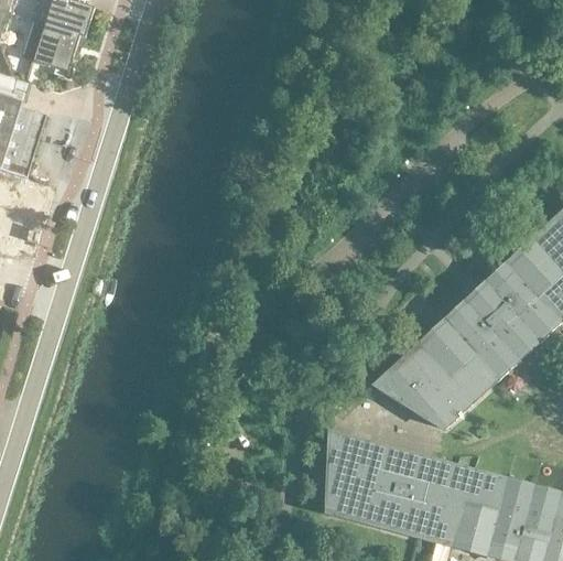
[(80,3),(80,0),(51,0),(44,24),(79,35),(84,36),(94,7),(80,3)]
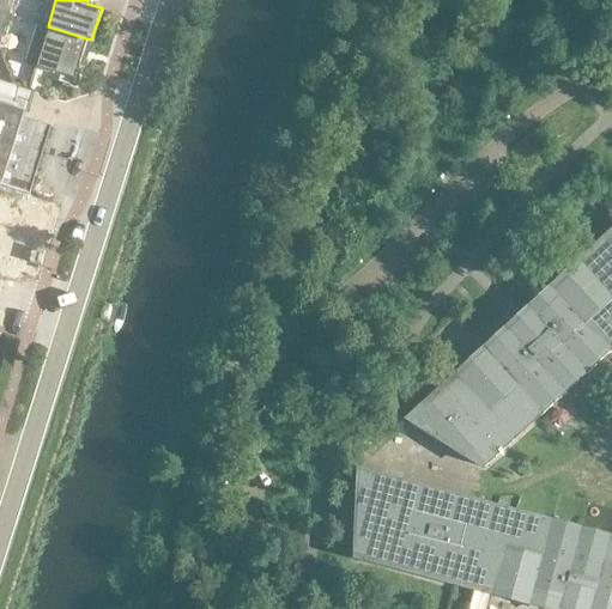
[(35,65),(35,66),(73,78),(86,38),(48,26),(36,65),(35,65)]
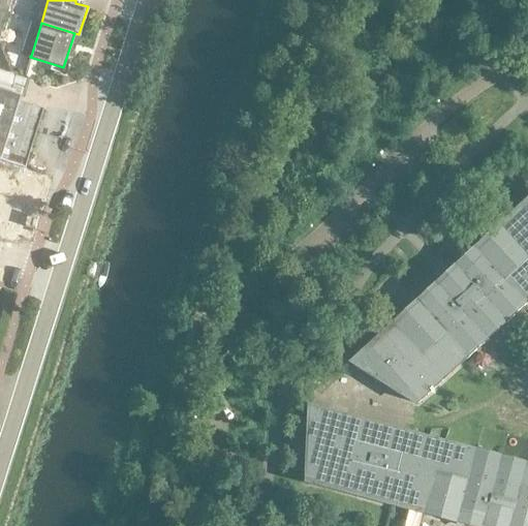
[(0,156),(25,164),(42,106),(19,99),(21,94),(0,87),(0,156)]
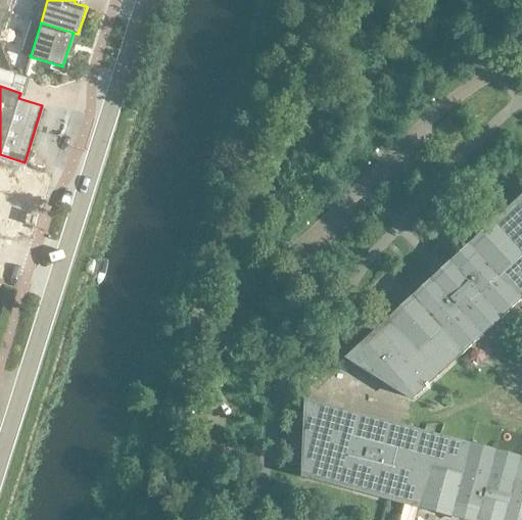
[(0,225),(4,227),(25,162),(0,154),(0,225)]
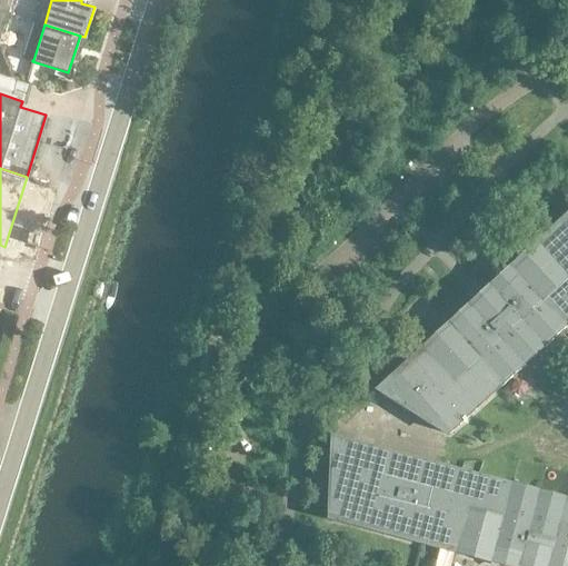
[(567,220),(566,218),(510,269),(517,276),(498,293),(492,286),(470,306),(476,314),(457,330),(451,324),(378,390),(436,427),(436,426),(438,421),(448,433),(567,321),(567,220)]
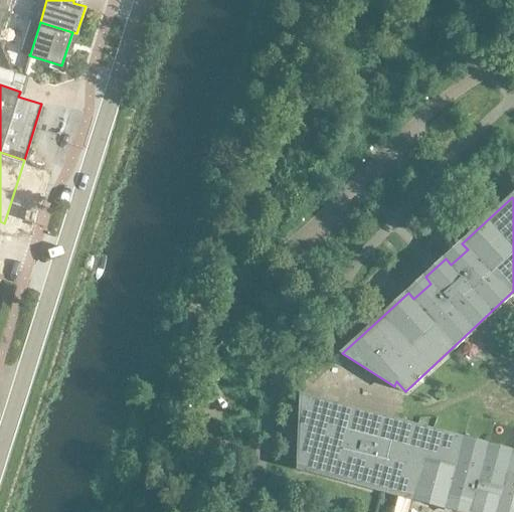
[(513,511),(513,450),(299,393),(296,466),(446,505),(448,498),(471,503),(469,511),(471,511),(513,511)]
